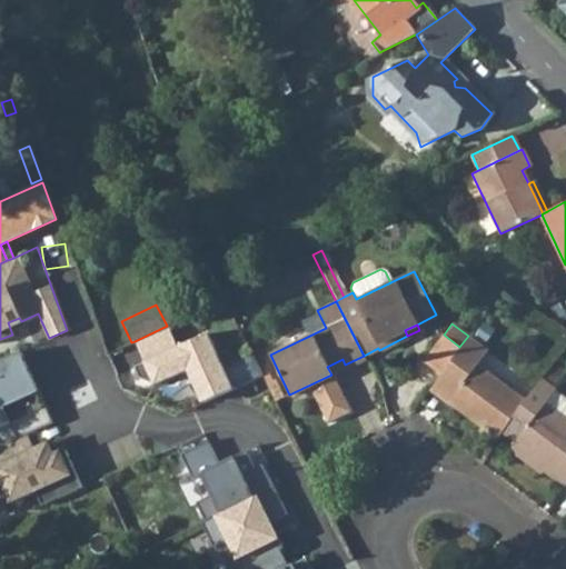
[(135,341),(144,361),(176,347),(167,326),(135,341)]
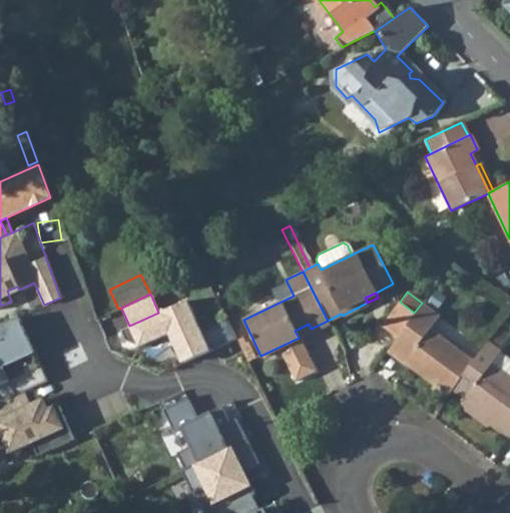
[(208,350),(186,301),(158,313),(129,326),(119,331),(124,340),(138,347),(168,334),(181,362),(208,350)]
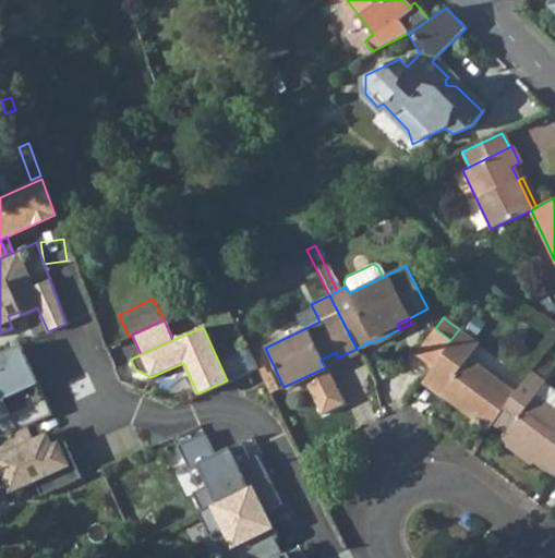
[(435,328),(415,354),(432,366),(450,340),(435,328)]
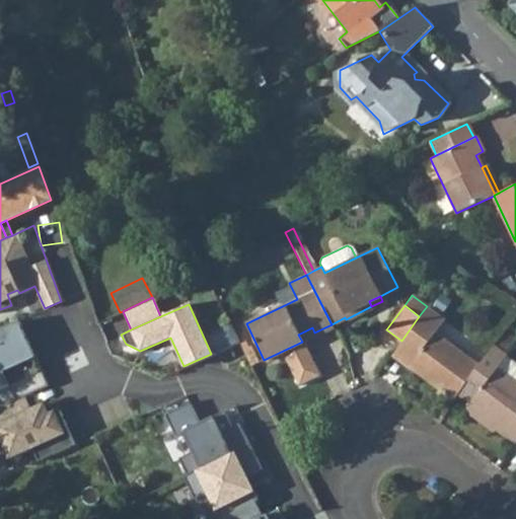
[(401,341),(394,350),(411,362),(408,367),(452,399),(457,392),(478,364),(435,331),(444,319),(427,306),(419,316),(401,341)]
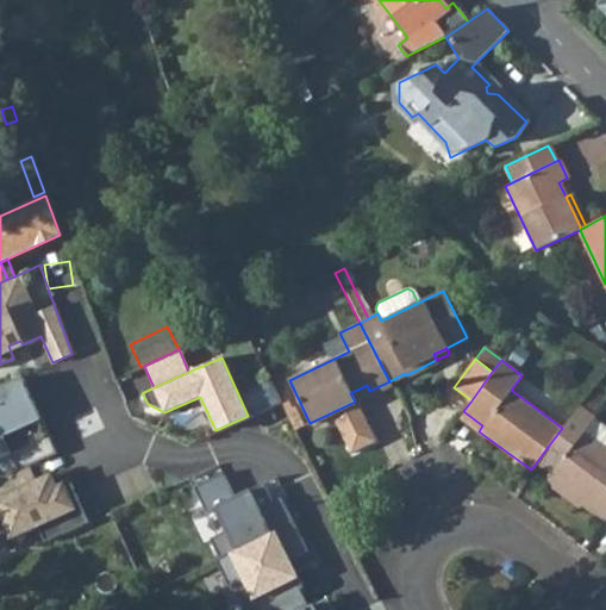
[(22,377),(17,379),(36,422),(41,419),(22,377)]
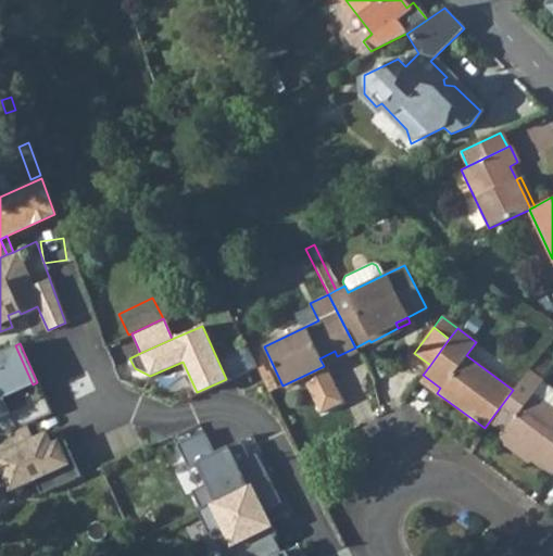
[(15,345),(0,352),(0,434),(26,424),(51,412),(37,382),(33,384),(15,345)]
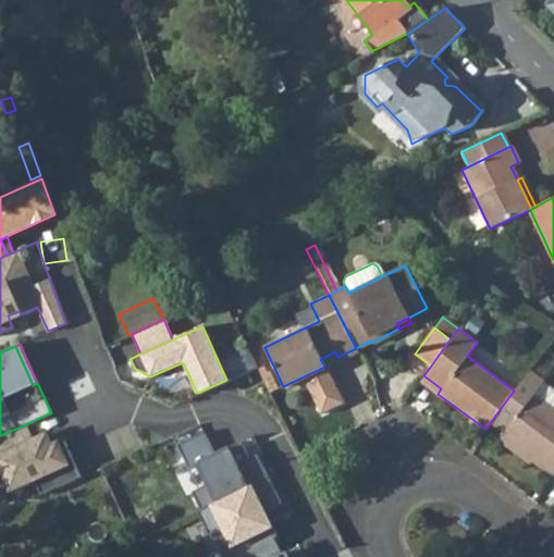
[(320,359),(324,367),(357,350),(356,348),(337,357),(335,351),(320,359)]
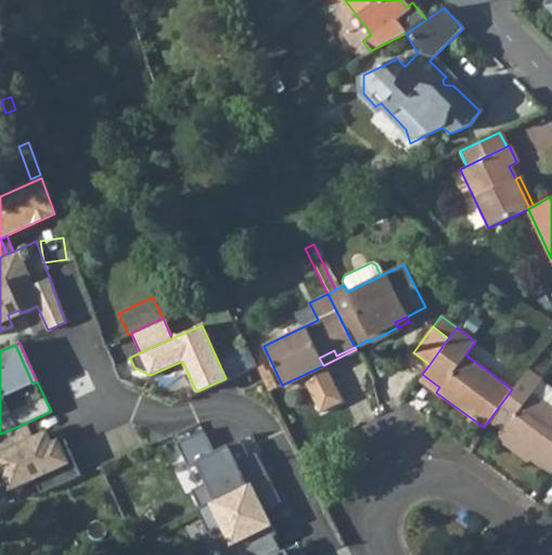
[(258,373),(267,391),(274,388),(267,370),(258,373)]
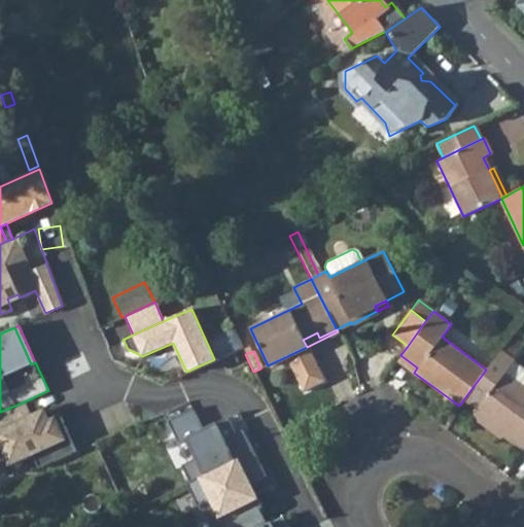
[(486,370),(464,398),(477,408),(474,413),(504,435),(523,449),(523,447),(523,389),(503,374),(513,362),(513,361),(499,351),(486,370)]
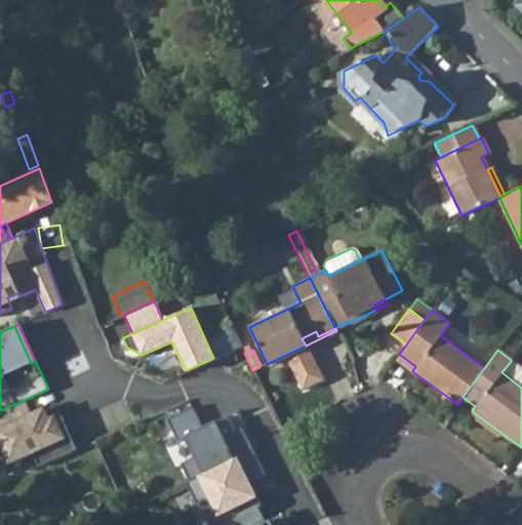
[(395,359),(412,371),(415,366),(399,354),(395,359)]
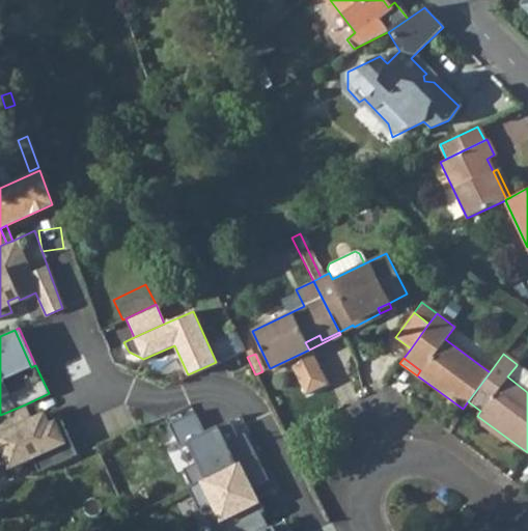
[(507,376),(527,392),(527,373),(517,365),(507,376)]
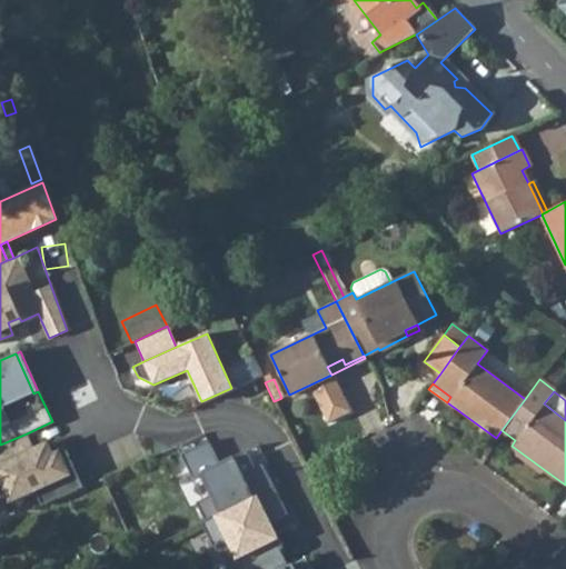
[(33,449),(27,433),(0,445),(0,497),(8,493),(11,500),(35,489),(41,505),(81,487),(70,461),(66,463),(56,462),(52,455),(47,443),(33,449)]
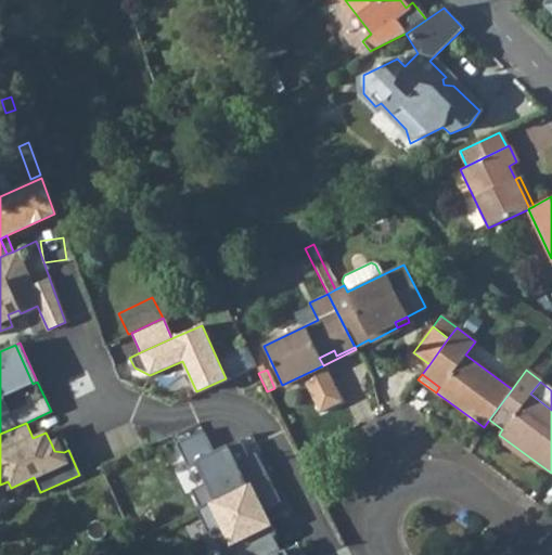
[(191,490),(199,507),(266,474),(255,452),(247,455),(240,439),(227,446),(229,450),(216,456),(202,430),(180,441),(176,443),(188,466),(194,462),(205,482),(191,490)]
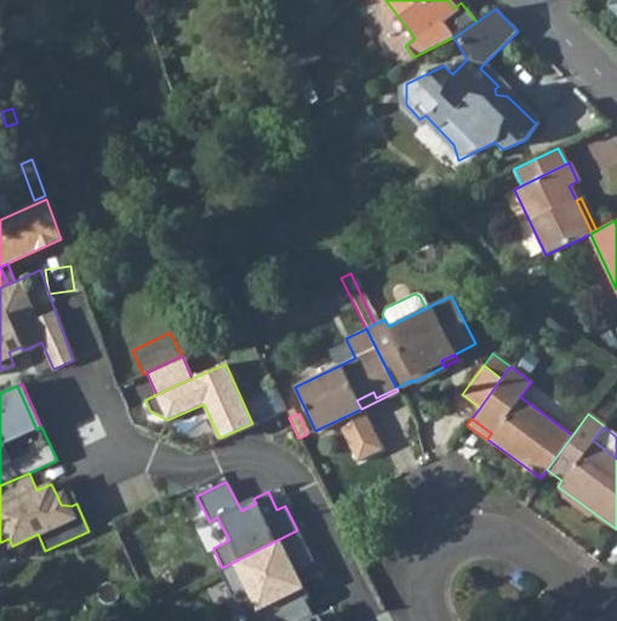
[(196,496),(201,494),(196,483),(192,485),(196,496)]
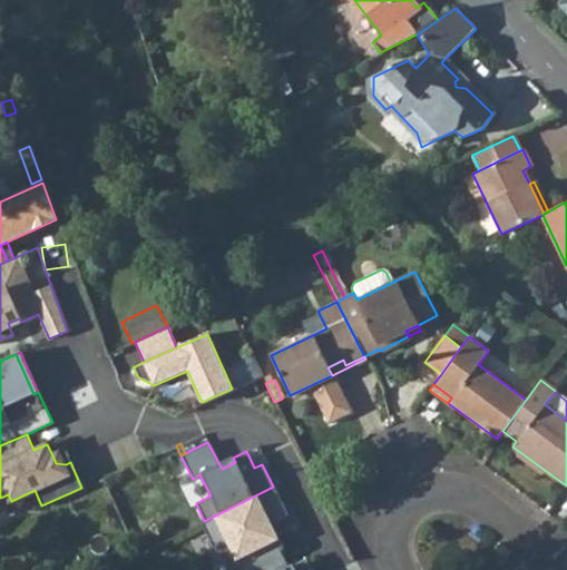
[(509,450),(543,474),(546,471),(512,446),(509,450)]
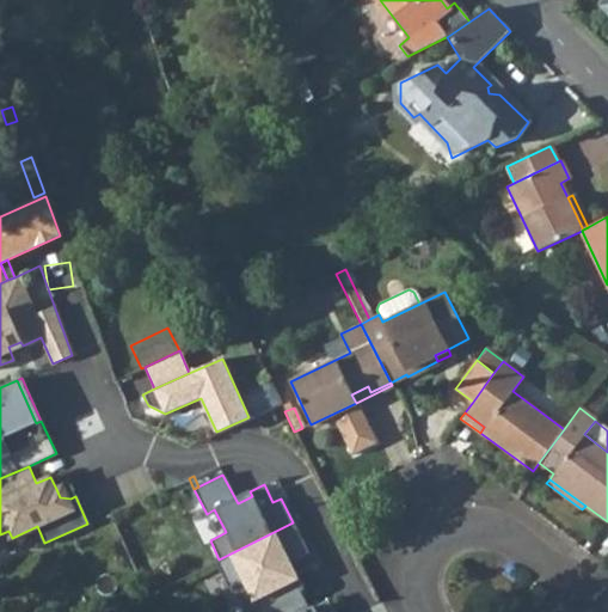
[(69,483),(56,489),(60,497),(71,499),(75,496),(69,483)]
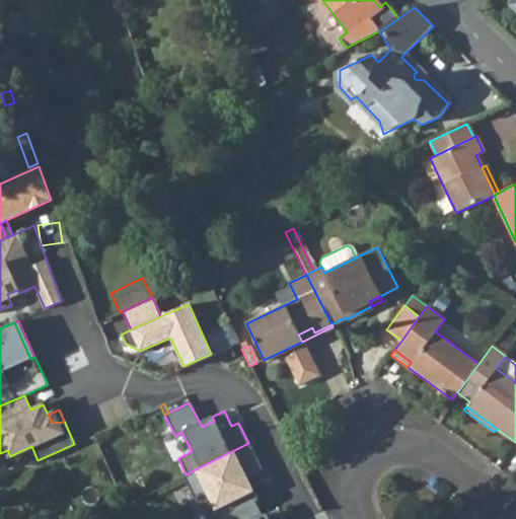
[(261,468),(248,443),(186,474),(181,476),(193,499),(207,493),(219,517),(214,518),(255,518),(262,516),(254,501),(256,500),(246,478),(252,475),(251,472),(261,468)]
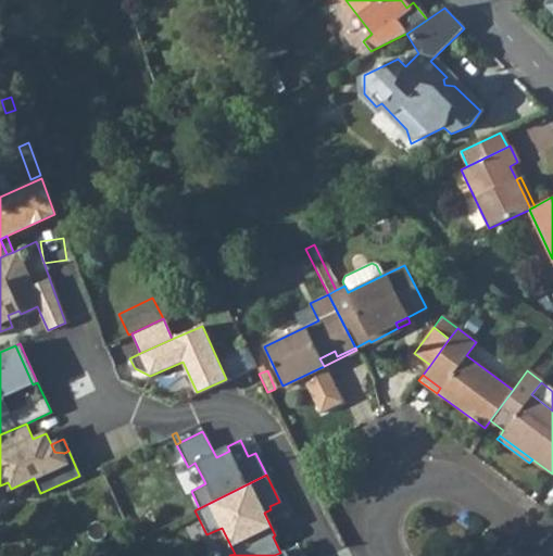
[(274,555),(303,555),(298,544),(280,553),(274,555)]
